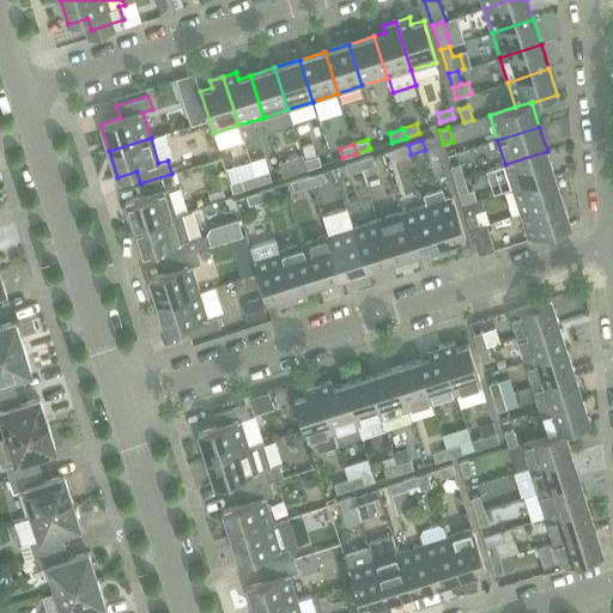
[(411,155),(408,145),(394,149),(396,158),(411,155)]
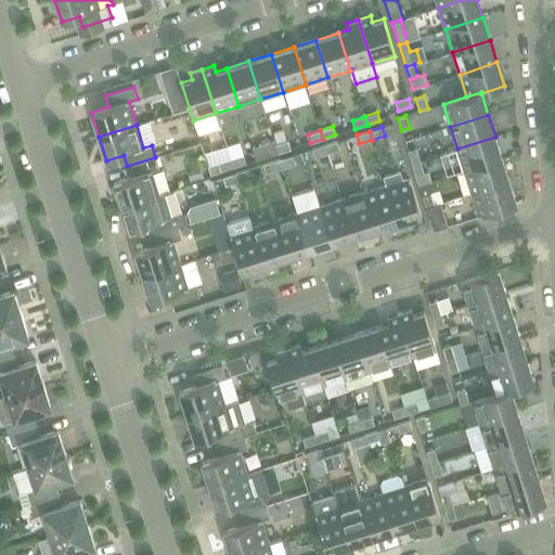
[(457,149),(464,171),(502,159),(495,137),(457,149)]
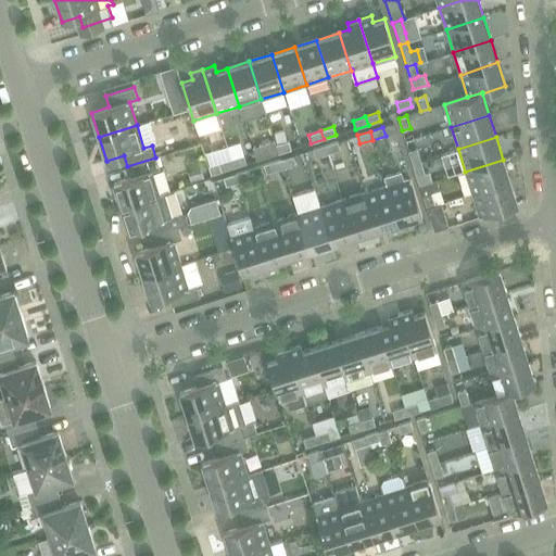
[(279,153),(276,144),(275,140),(252,147),(255,161),(279,153)]
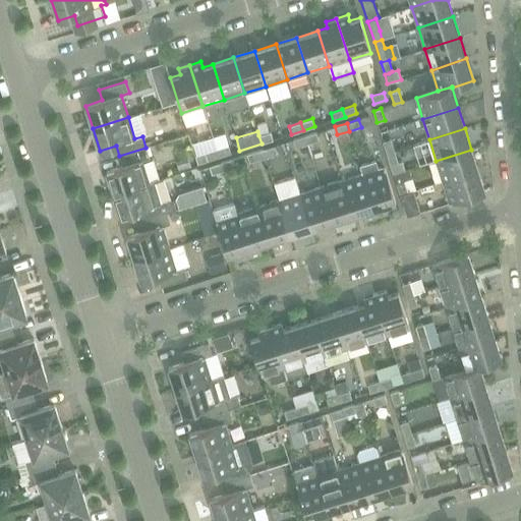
[(271,131),(258,135),(262,143),(273,139),(271,131)]
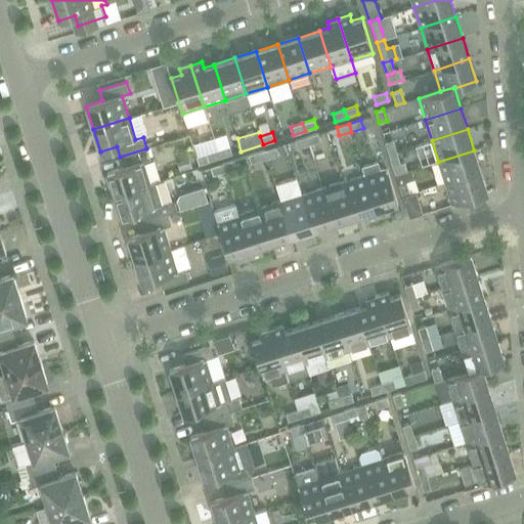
[(318,133),(307,137),(309,145),(321,141),(318,133)]
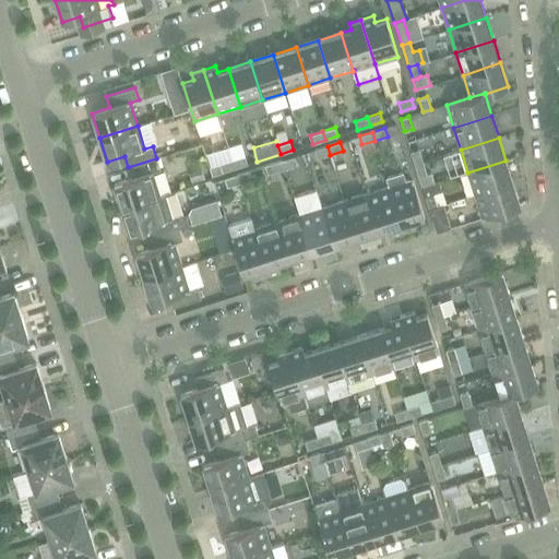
[(330,155),(328,146),(314,150),(317,158),(330,155)]
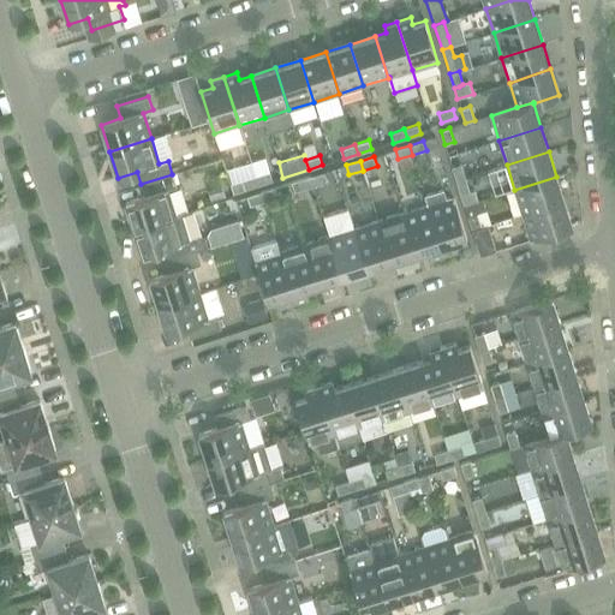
[(452,168),(457,181),(466,179),(461,165),(452,168)]
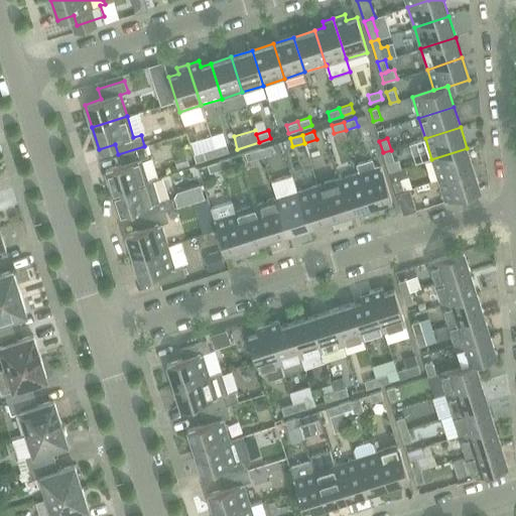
[(217,155),(215,147),(212,140),(197,145),(199,152),(203,151),(206,159),(217,155)]
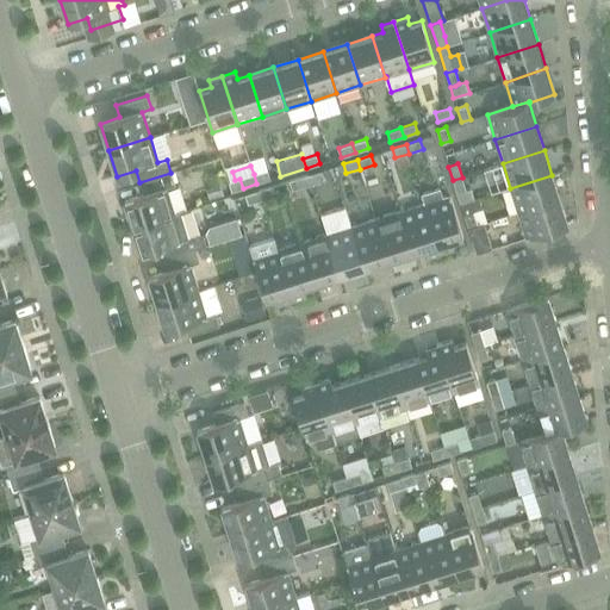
[(267,170),(254,174),(256,184),(271,179),(267,170)]
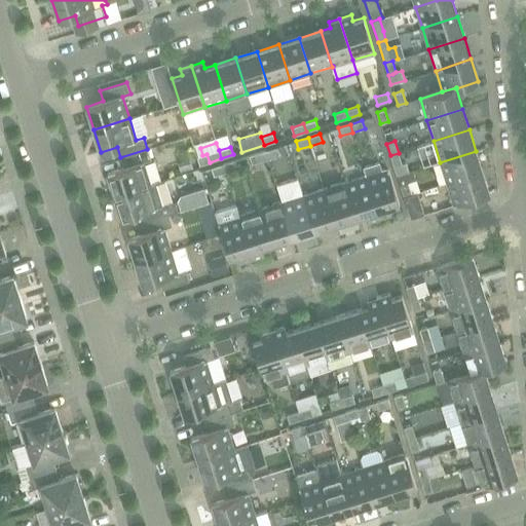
[(277,147),(265,151),(268,159),(279,155),(277,147)]
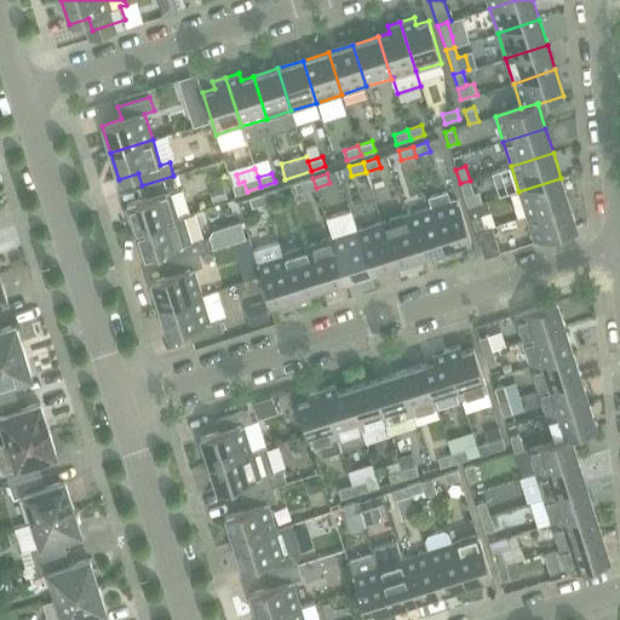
[(126,204),(135,230),(177,217),(168,191),(178,189),(173,176),(142,185),(145,197),(126,204)]
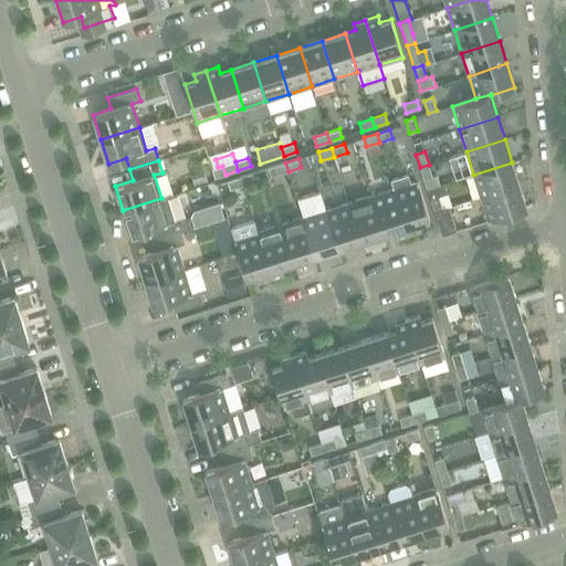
[(289,171),(285,163),(273,166),(275,175),(289,171)]
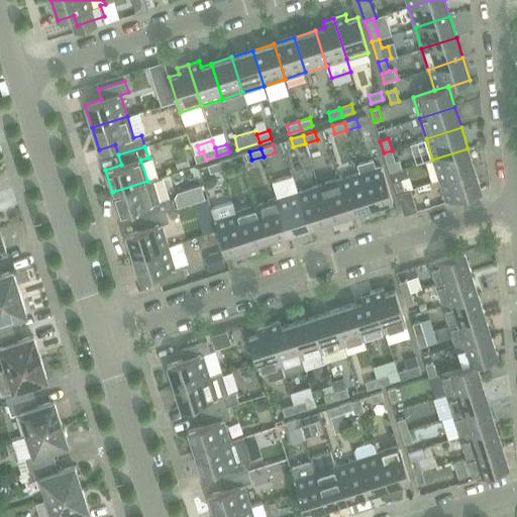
[(432,160),(439,180),(475,169),(468,148),(432,160)]
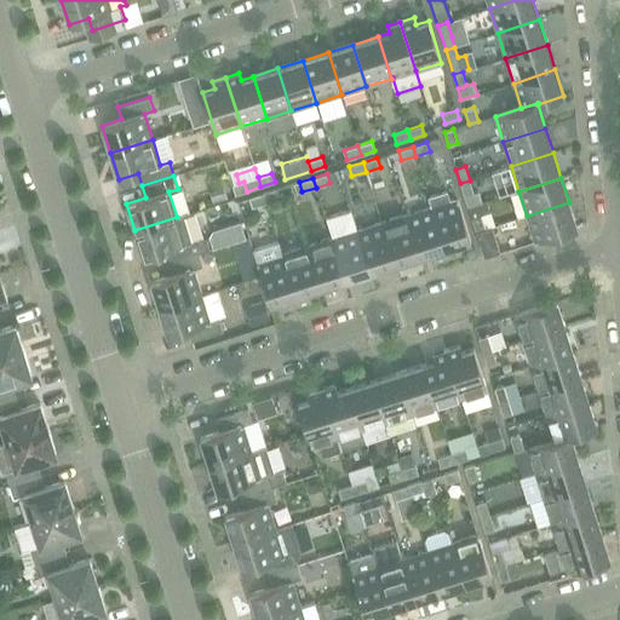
[(460,183),(468,207),(482,202),(478,193),(474,194),(470,181),(460,183)]
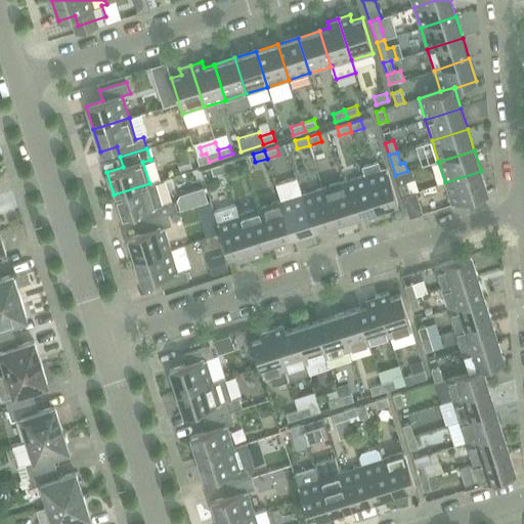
[(234,160),(222,164),(225,172),(236,168),(234,160)]
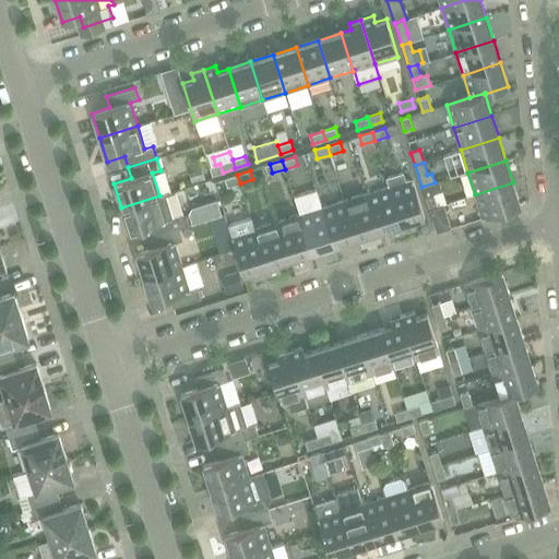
[(387,178),(390,187),(403,230),(415,227),(414,221),(425,217),(413,179),(404,181),(402,174),(387,178)]
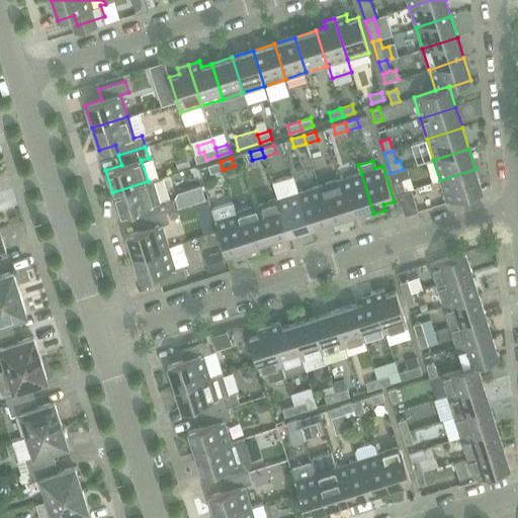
[(223,170),(220,162),(208,165),(210,173),(223,170)]
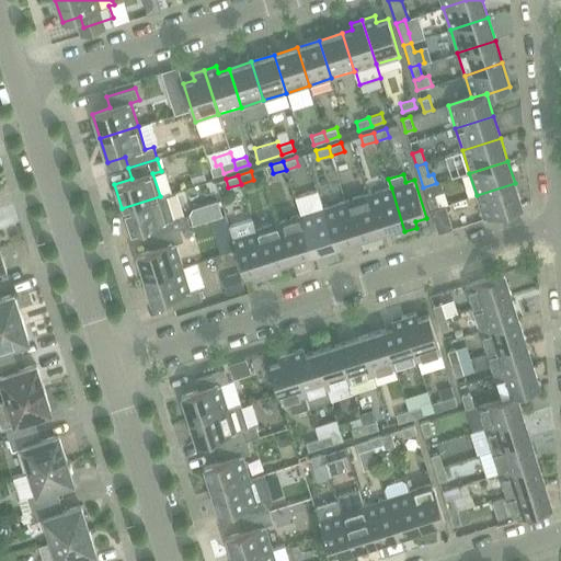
[(423,187),(431,210),(439,207),(435,195),(444,193),(441,182),(423,187)]
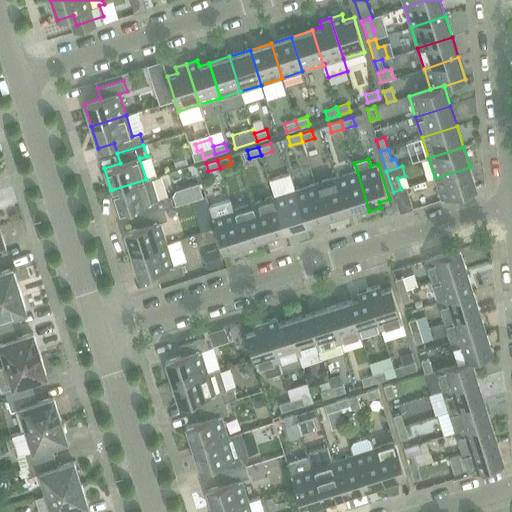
[(470,167),(435,178),(441,200),(476,189),(470,167)]
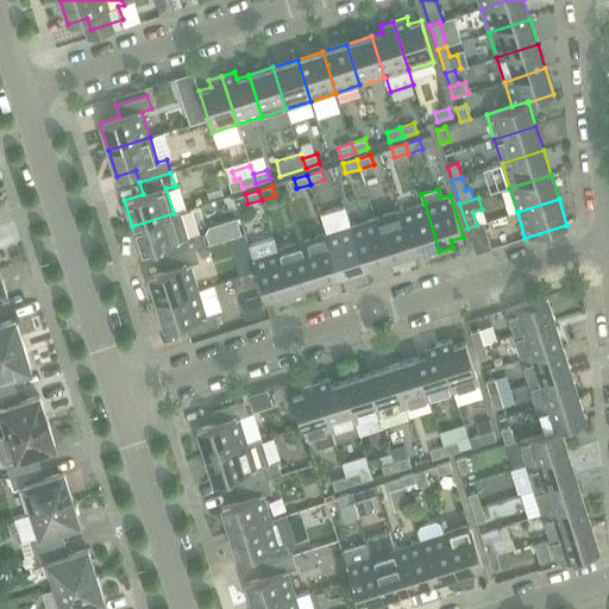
[(425,203),(400,211),(413,252),(424,249),(426,256),(439,251),(425,203)]
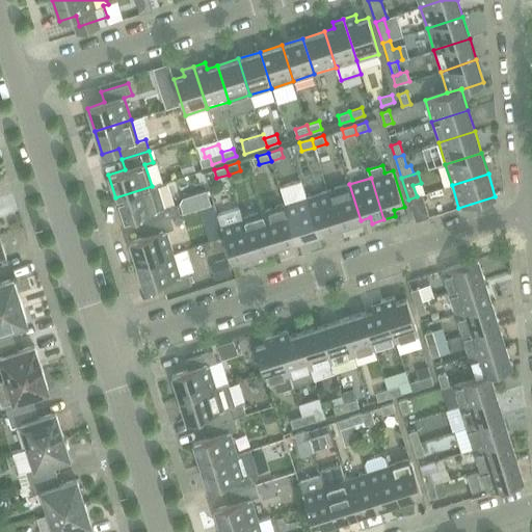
[(163,183),(152,186),(115,197),(123,221),(139,215),(142,225),(170,217),(181,213),(178,201),(169,203),(163,183)]
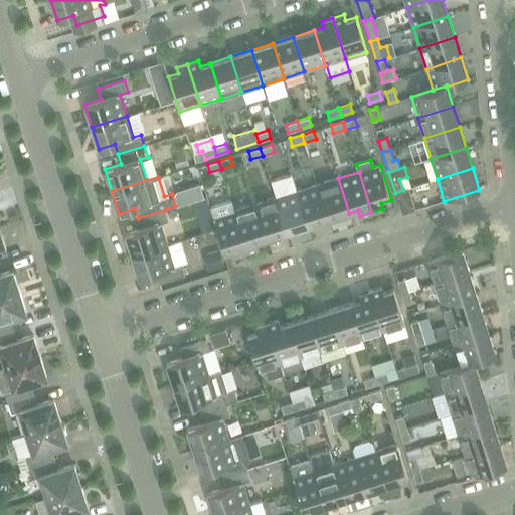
[(338,178),(317,185),(328,219),(349,213),(338,178)]
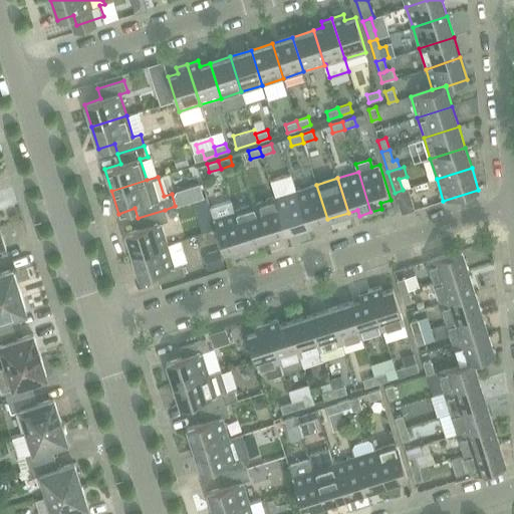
[(316,185),(296,191),(307,226),(327,219),(316,185)]
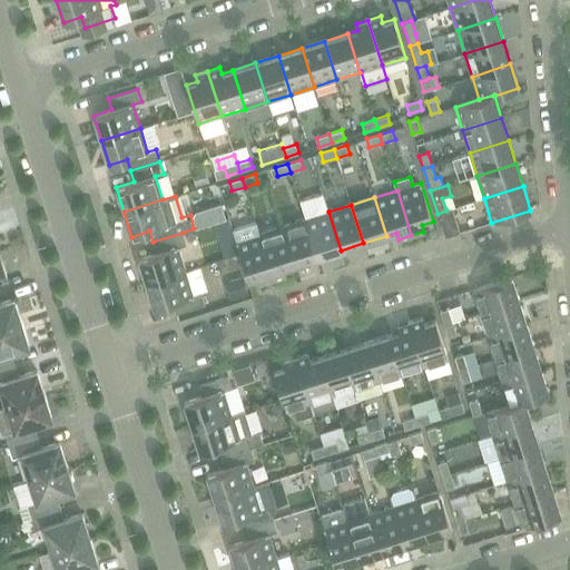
[(446,210),(438,214),(444,237),(460,233),(452,209),(446,210)]
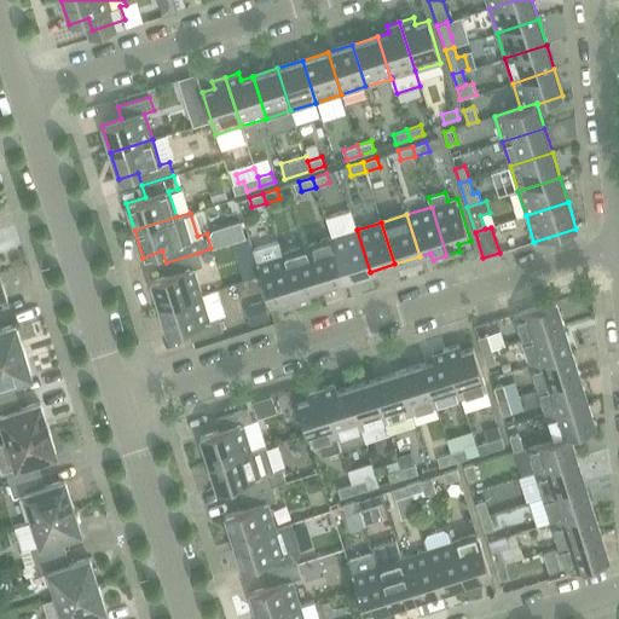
[(357,230),(331,238),(345,281),(370,272),(357,230)]
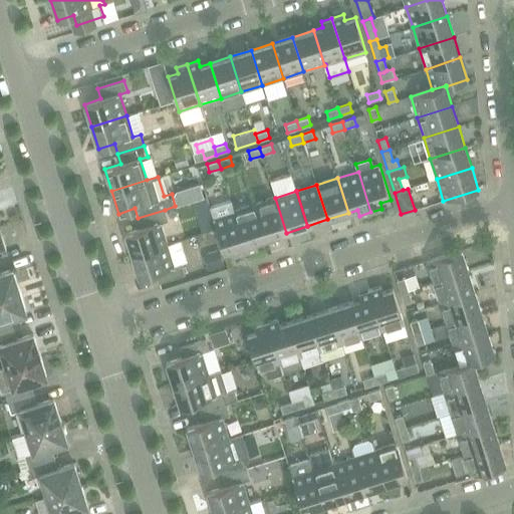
[(275,198),(255,204),(266,239),(286,233),(275,198)]
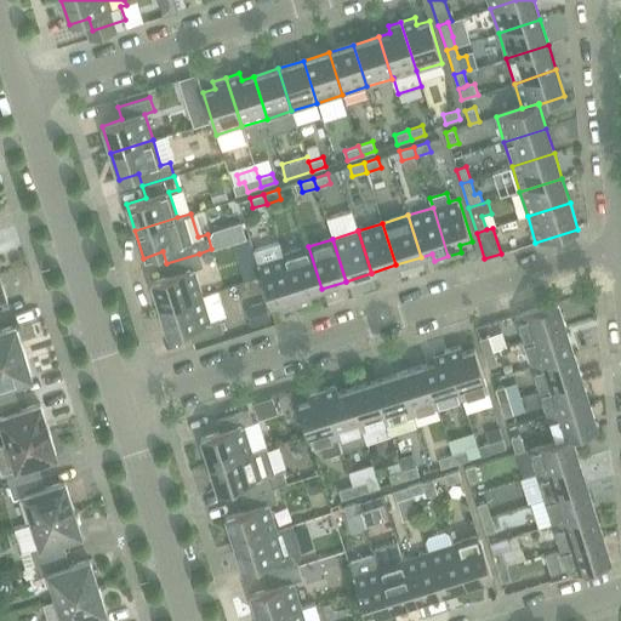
[(298,303),(283,255),(279,244),(254,251),(271,305),(283,301),(285,308),(298,303)]
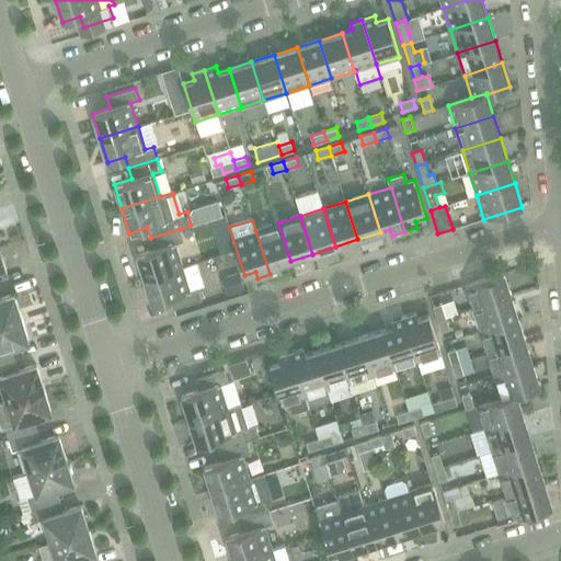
[(278,222),(255,230),(270,274),(282,271),(279,264),(290,261),(278,222)]
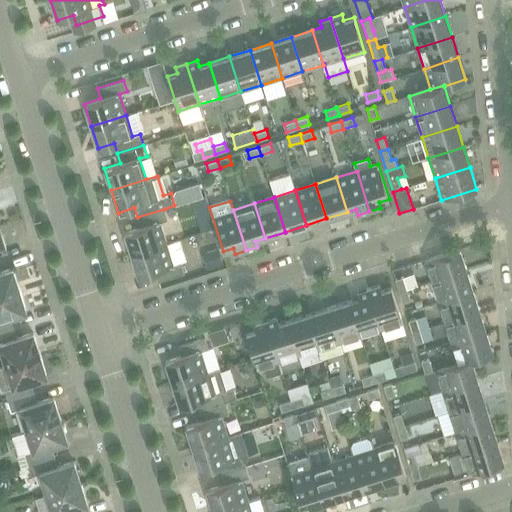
[(124,232),(132,255),(166,244),(160,222),(167,220),(164,209),(137,217),(141,227),(124,232)]
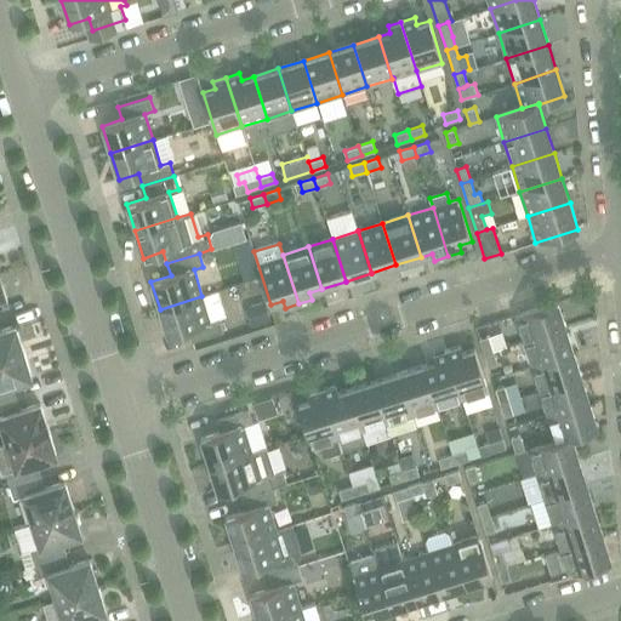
[(201,296),(160,309),(169,336),(188,330),(192,342),(223,331),(220,318),(210,322),(201,296)]
